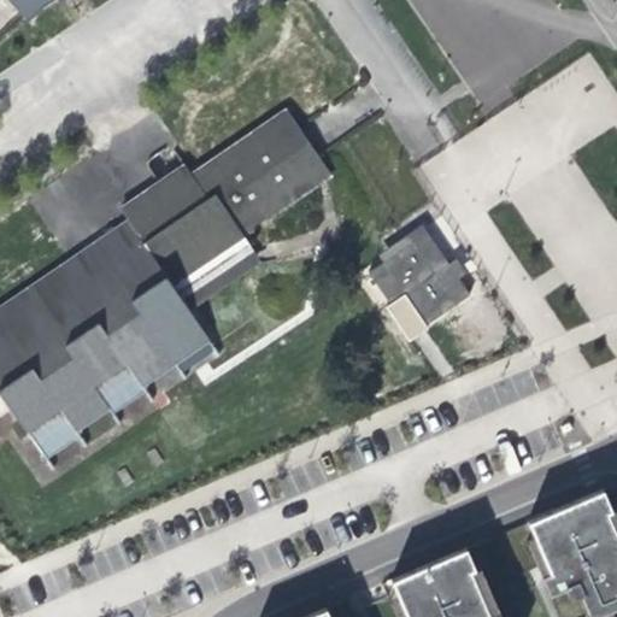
[(3,0),(1,1),(33,31),(47,17),(62,6),(65,11),(81,0),(3,0)]
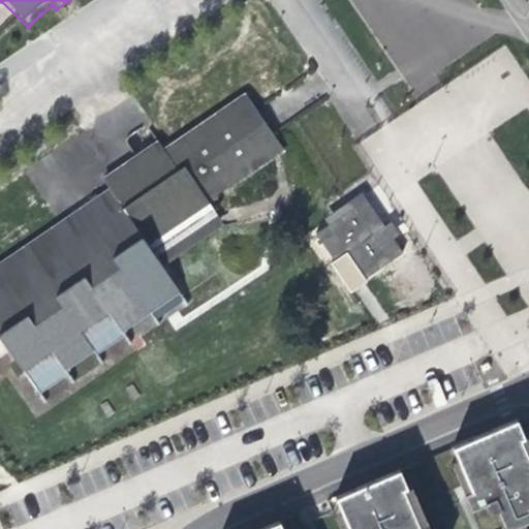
[(273,167),(288,156),(265,121),(251,101),(178,152),(166,159),(161,150),(105,188),(112,196),(0,272),(0,341),(41,400),(69,381),(66,376),(94,356),(98,362),(126,342),(124,337),(168,307),(182,298),(165,274),(220,237),(206,214),(273,167)]
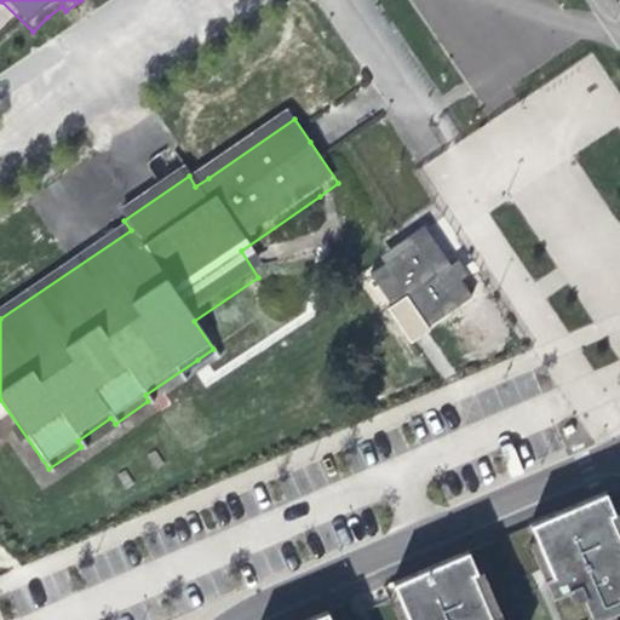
[(428,227),(363,269),(411,339),(475,297),(428,227)]
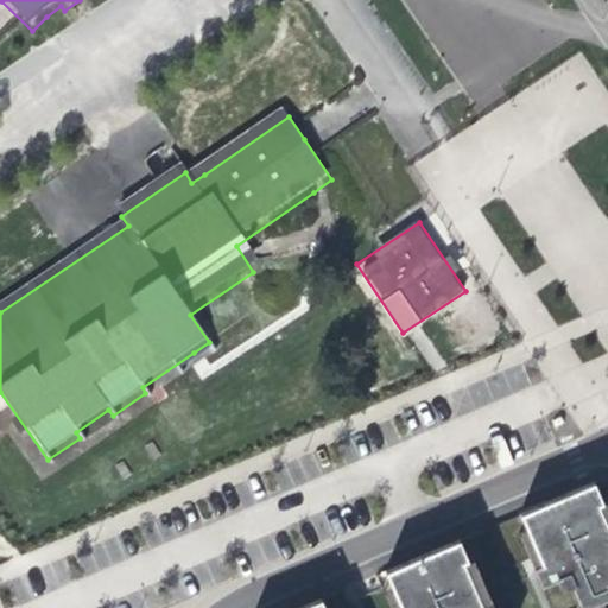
[(607,502),(603,505),(595,485),(521,517),(529,533),(520,537),(530,557),(534,569),(543,588),(569,576),(582,607),(606,607),(603,602),(607,600),(607,502)]
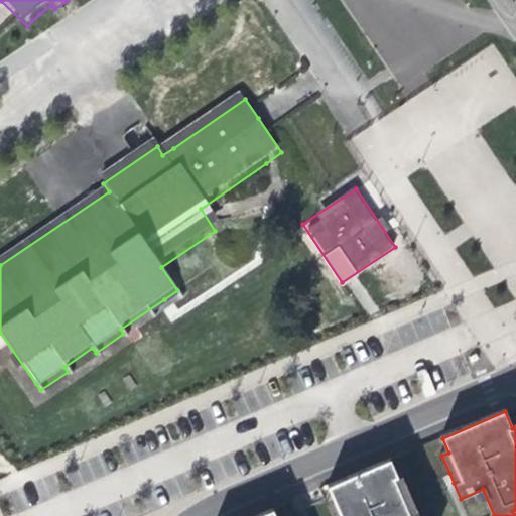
[(398,477),(391,460),(330,487),(335,501),(328,504),(333,515),(419,515),(418,514),(402,476),(398,477)]
